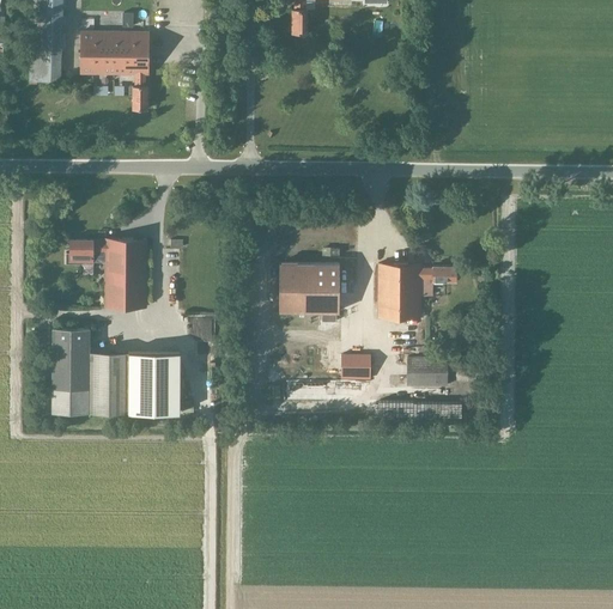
[(305,0),(344,0),(290,0),(291,0),(295,0),(295,12),(292,12),(292,35),(307,36),(307,22),(310,22),(310,12),(305,12),(305,0)]
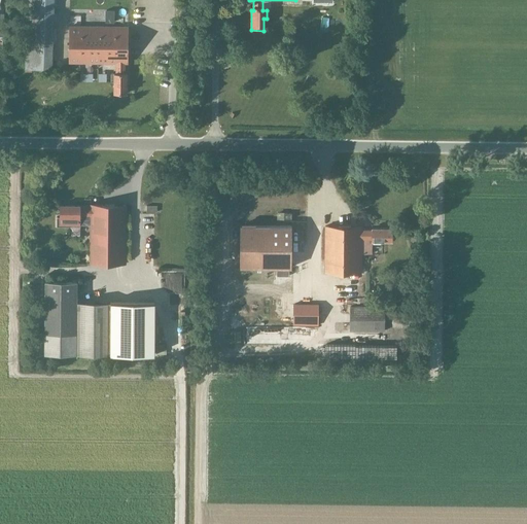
[(114,84),(113,96),(127,96),(127,76),(125,76),(125,66),(128,66),(128,30),(69,29),(69,65),(115,66),(115,76),(110,76),(110,84),(114,84)]
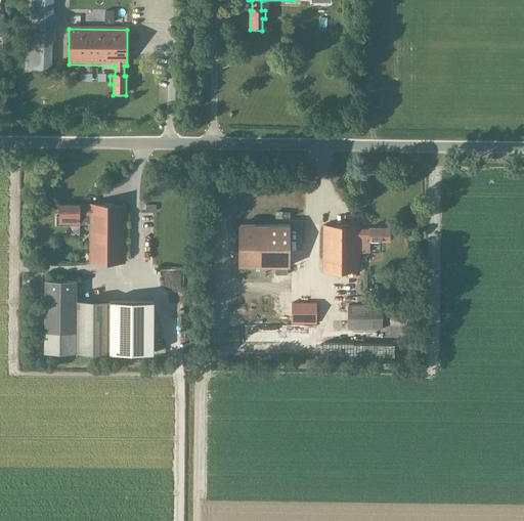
[(79,207),(59,207),(59,218),(56,218),(56,227),(69,228),(69,222),(79,223),(79,225),(89,225),(89,264),(125,265),(125,207),(89,206),(89,209),(79,209),(79,207)]
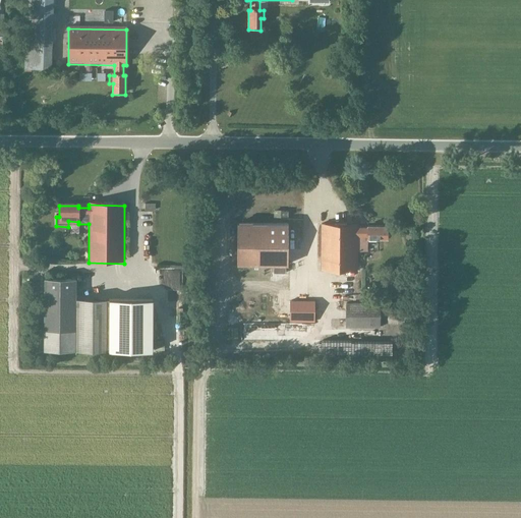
[(237,225),(236,267),(288,267),(288,226),(237,225)]
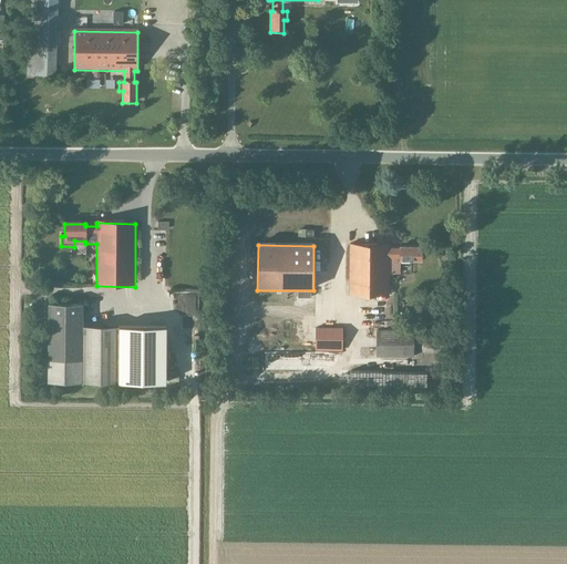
[(421,263),(421,248),(400,248),(400,250),(389,250),(389,247),(349,246),(349,296),(388,296),(389,260),(400,260),(400,263),(421,263)]
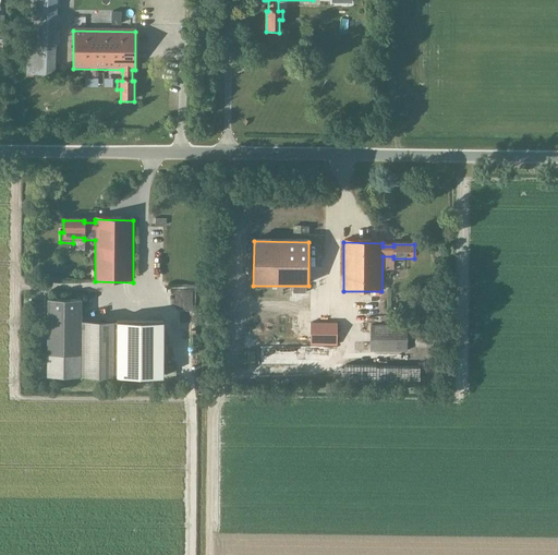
[(81,301),(48,301),(47,377),(117,378),(117,324),(81,323),(81,301)]
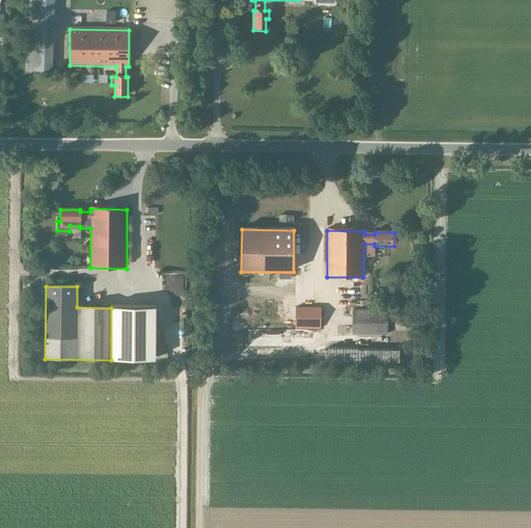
[(164,304),(176,303),(175,294),(163,295),(164,304)]
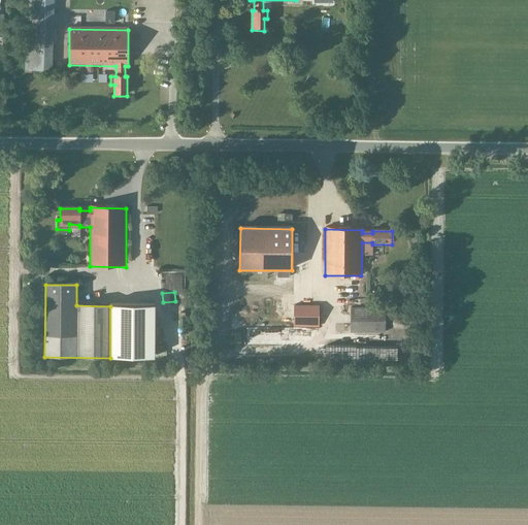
[(155,306),(110,306),(110,358),(154,358),(155,306)]
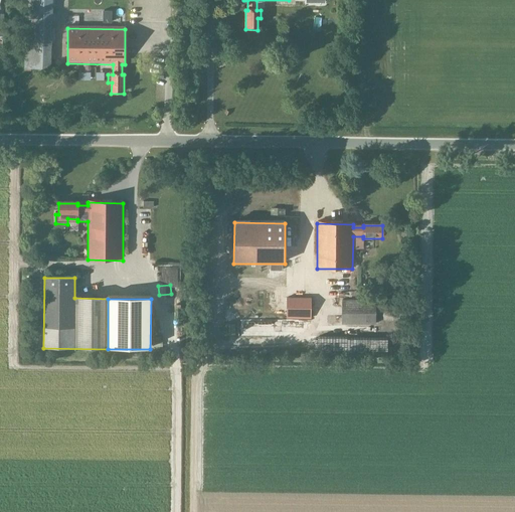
[(311,322),(311,300),(286,300),(286,321),(311,322)]
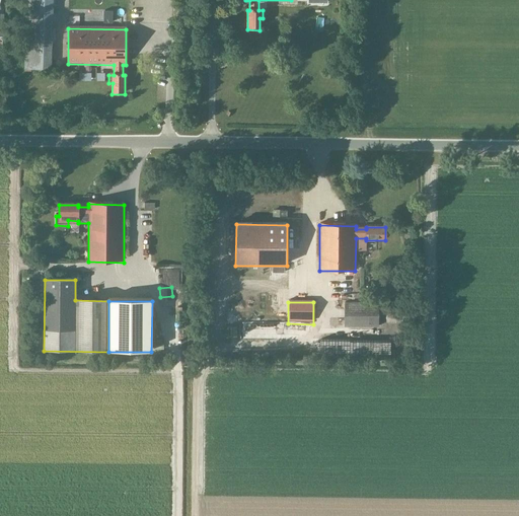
[(378,329),(378,304),(344,304),(344,329),(378,329)]
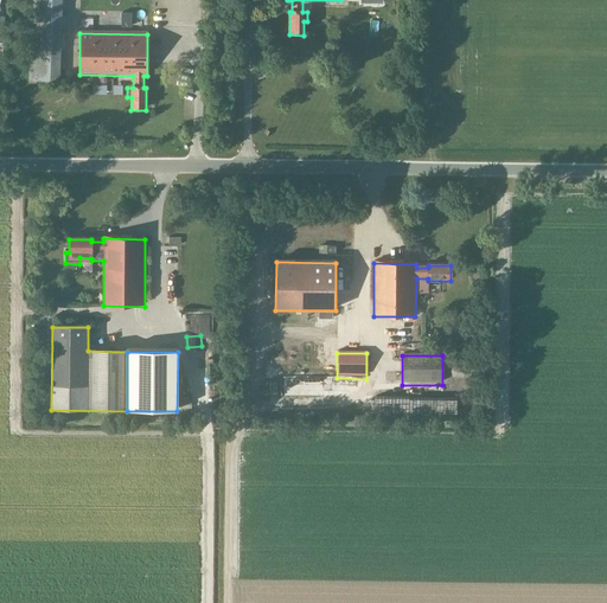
[(382,410),(382,398),(372,398),(372,406),(379,406),(379,410),(382,410)]
